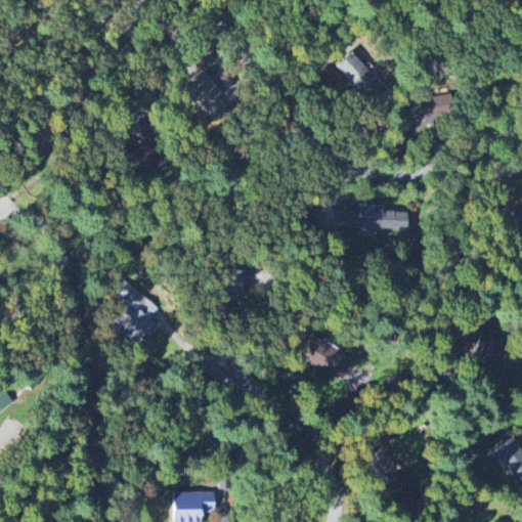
[(386,86),(351,50),(336,64),(370,101),(386,86)]
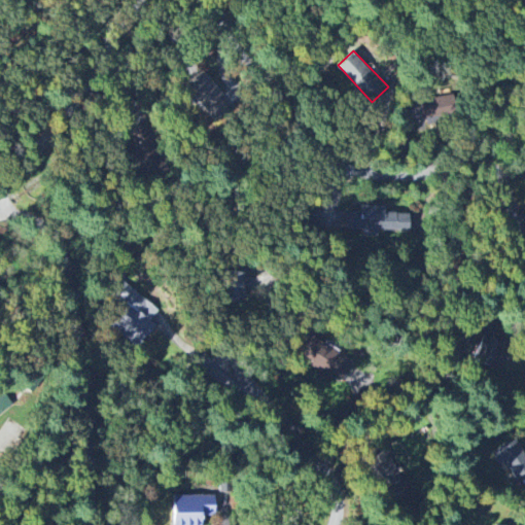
[(225,94),(201,67),(183,83),(208,110),(225,94)]
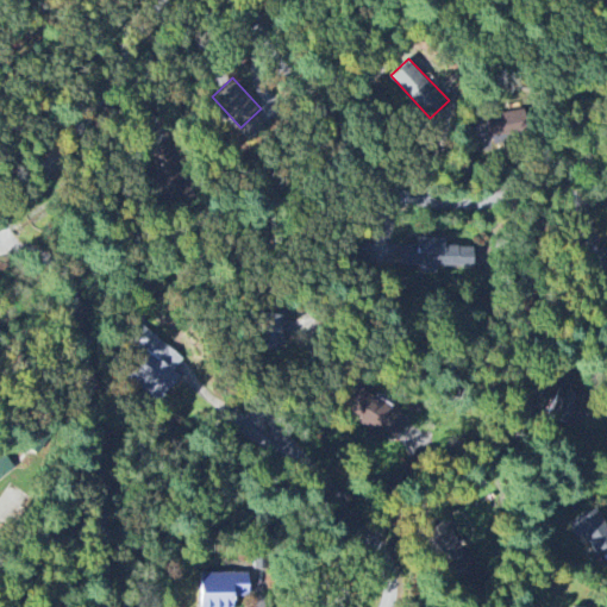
[(474,264),(474,245),(448,244),(448,238),(404,237),(402,263),(474,264)]
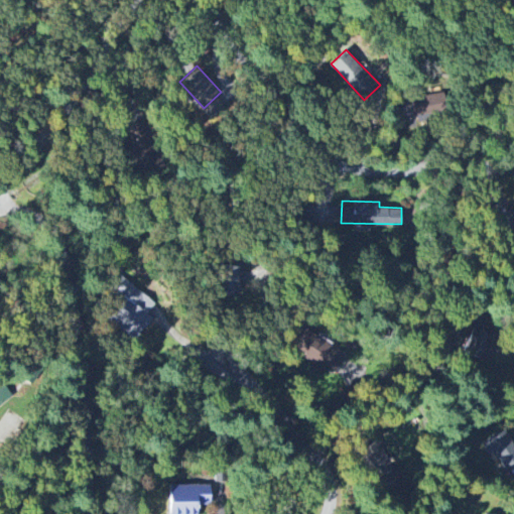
[(240,264),(225,264),(224,292),(239,293),(240,264)]
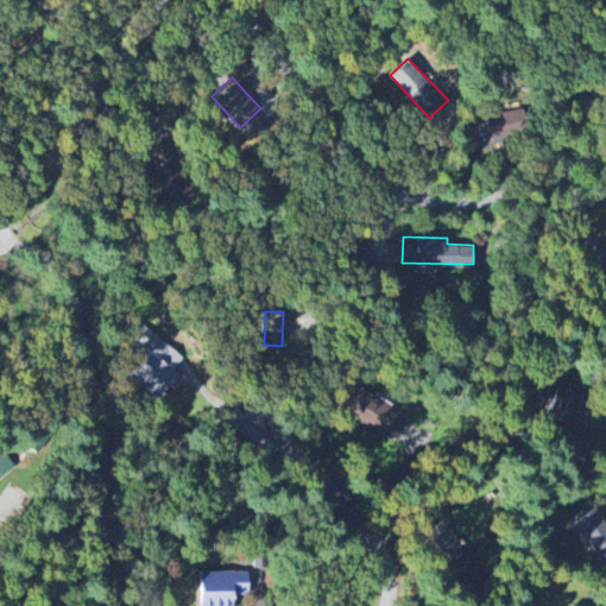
[(185,358),(156,332),(122,368),(158,401),(182,374),(175,368),(185,358)]
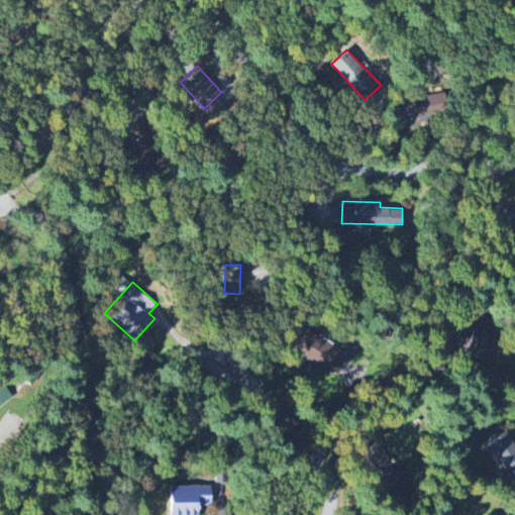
[(337,373),(348,351),(317,334),(305,355),(337,373)]
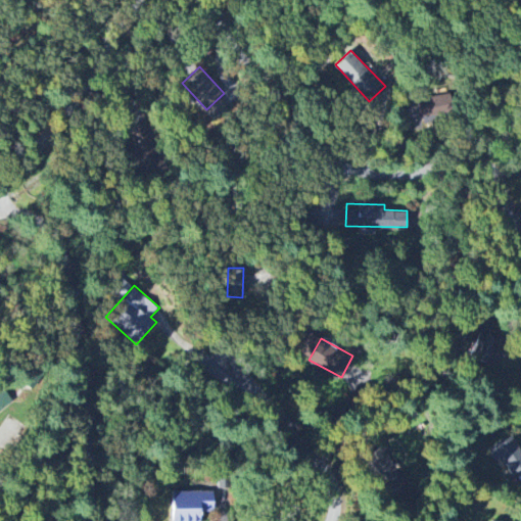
[(408,486),(385,444),(365,455),(387,498),(408,486)]
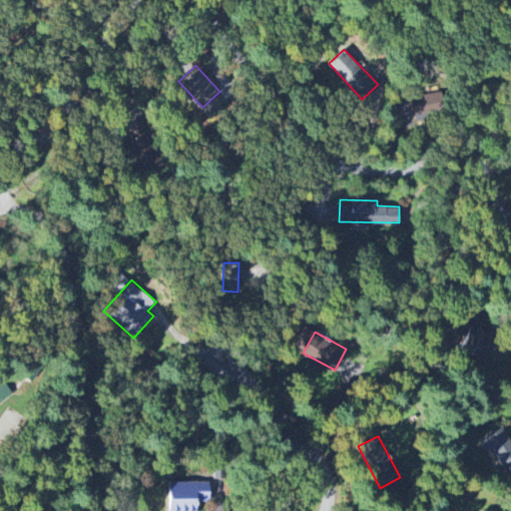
[(210,481),(169,480),(168,510),(196,510),(197,500),(210,500),(210,481)]
